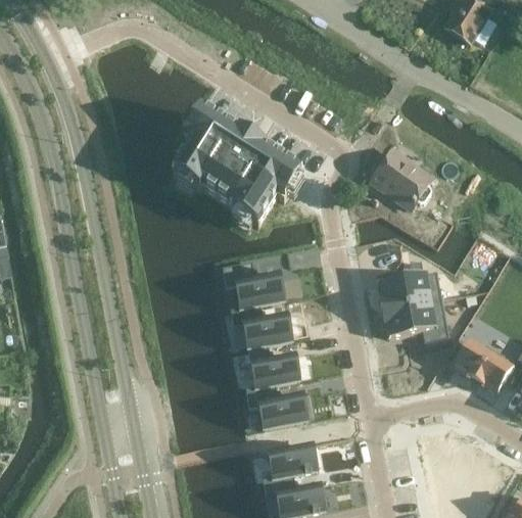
[(472,42),(475,38),(484,44),(496,24),(487,17),(491,11),(473,0),(462,0),(445,26),(472,42)]
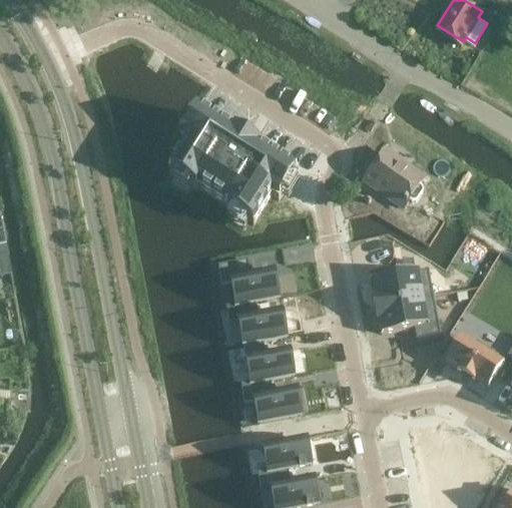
[(187,141),(169,170),(196,187),(198,185),(227,203),(225,205),(253,221),(272,192),(279,197),(296,170),(260,148),(261,146),(233,129),(232,131),(197,109),(180,136),(187,141)]
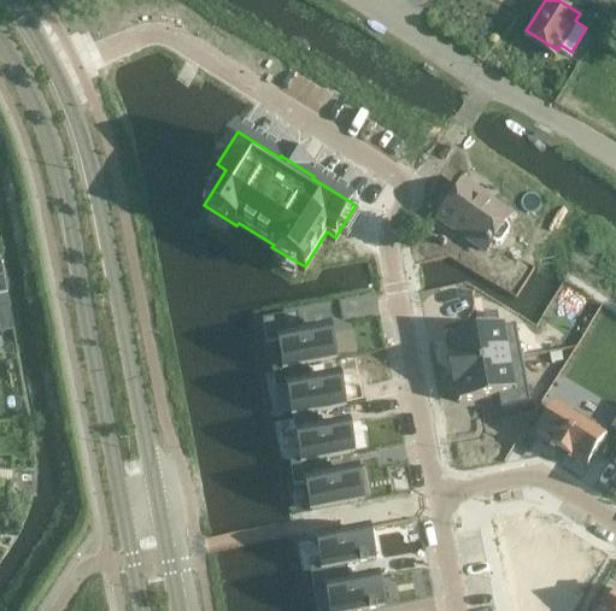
[(500,238),(509,227),(508,222),(504,219),(511,210),(464,177),(439,212),(486,245),(492,236),(496,239),(500,238)]
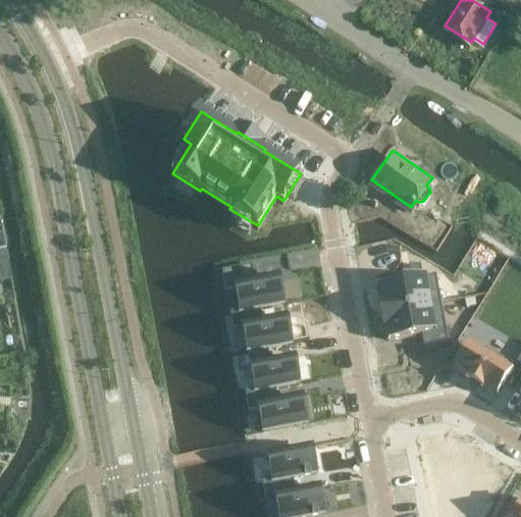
[(6,244),(0,245),(0,256),(8,255),(9,255),(8,251),(6,244)]
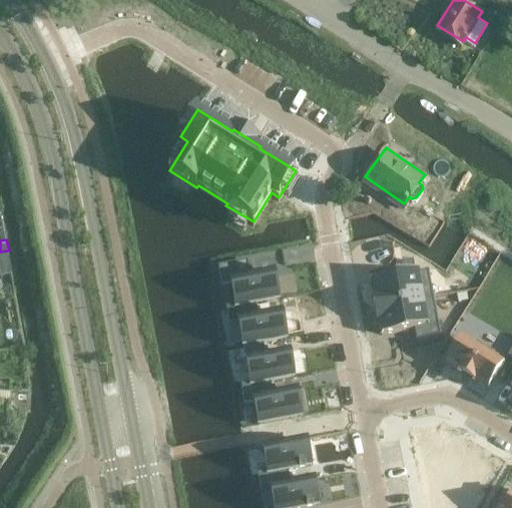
[(247,257),(218,263),(221,282),(231,280),(235,303),(256,299),(280,294),(275,269),(250,273),(247,257)]
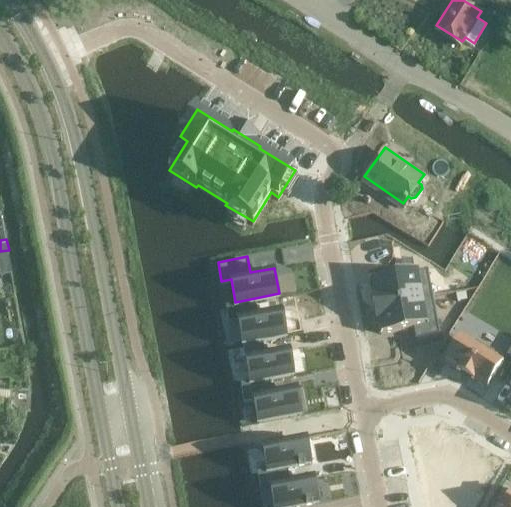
[(404,271),(371,278),(374,290),(372,290),(375,304),(433,292),(428,267),(415,269),(412,257),(402,259),(404,271)]
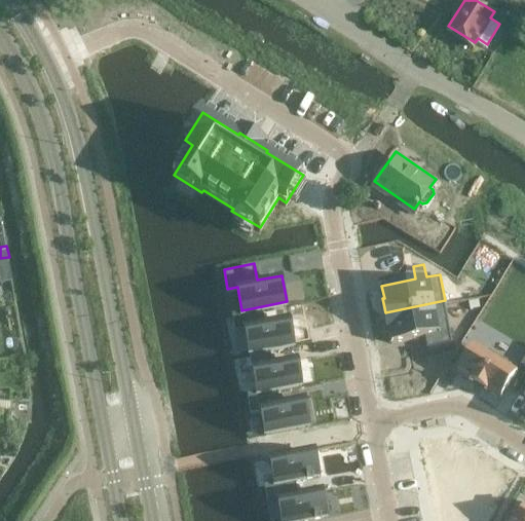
[(445,300),(385,312),(387,327),(389,326),(392,338),(425,332),(428,345),(452,340),(445,300)]
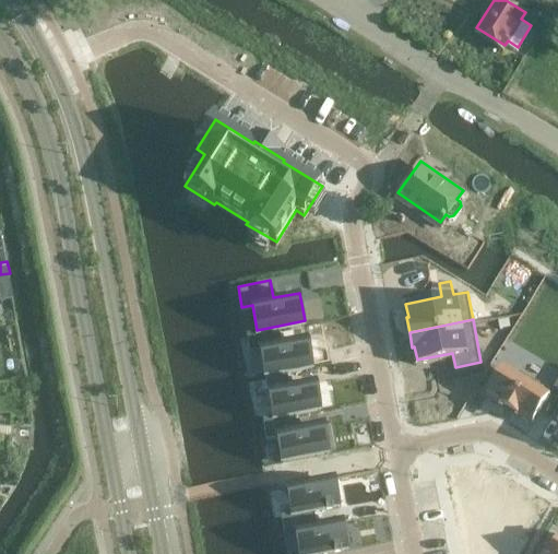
[(279,326),(257,330),(265,372),(287,368),(312,363),(307,336),(282,340),(279,326)]
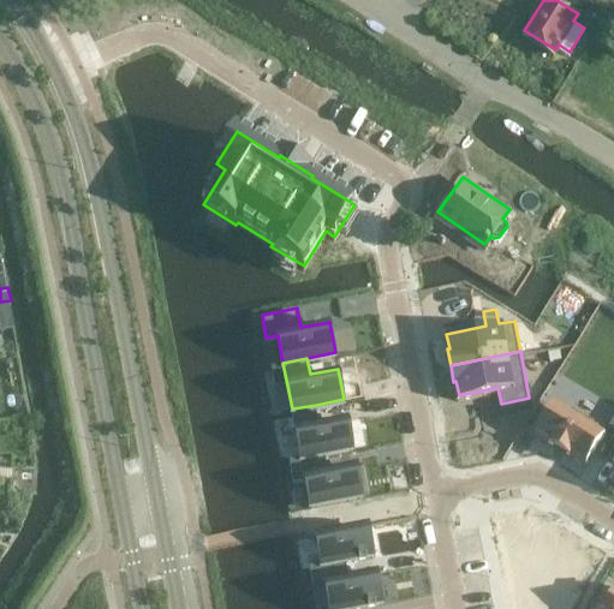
[(554,401),(536,430),(552,440),(571,452),(585,461),(603,433),(554,401)]
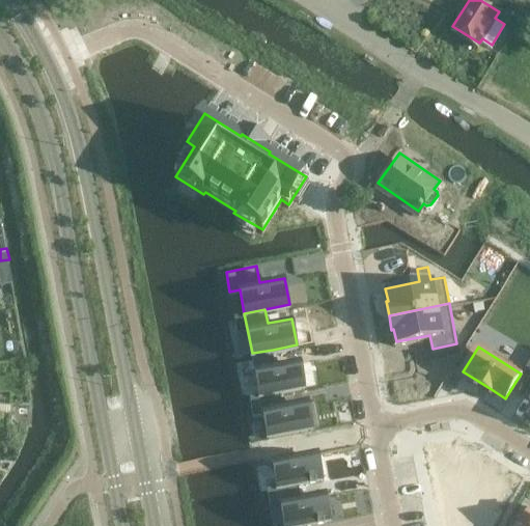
[(276,364),(273,350),(252,353),(260,394),(305,386),(300,359),(276,364)]
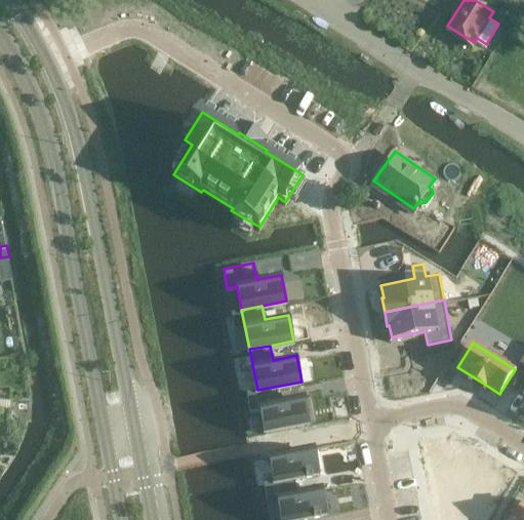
[(278,386),(257,390),(260,407),(265,430),(309,422),(304,396),(280,400),(278,386)]
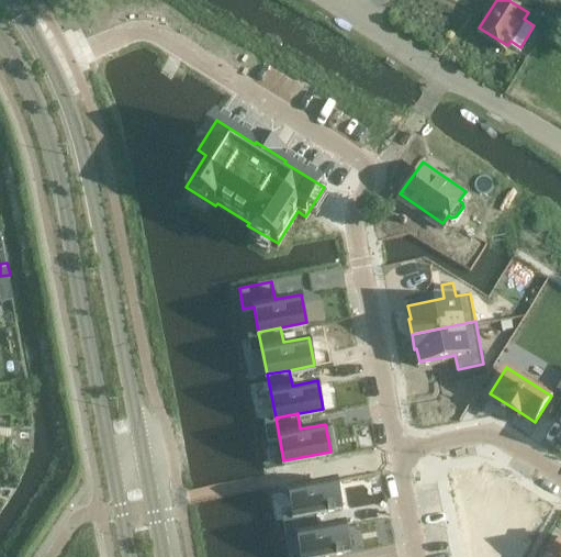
[(496,463),(478,493),(535,527),(553,497),(496,463)]
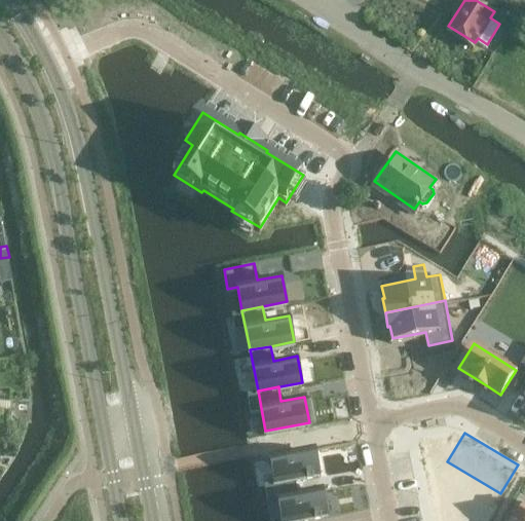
[(274,479),(264,481),(268,499),(278,497),(277,496),(298,492),(296,478),(320,474),(314,447),(270,455),(274,479)]
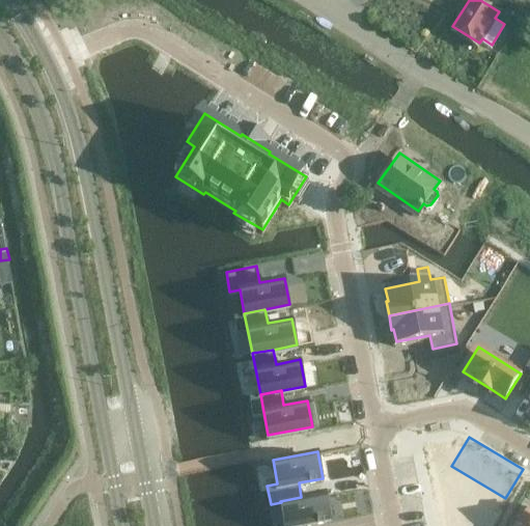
[(459,525),(489,525),(504,499),(480,487),(459,525)]
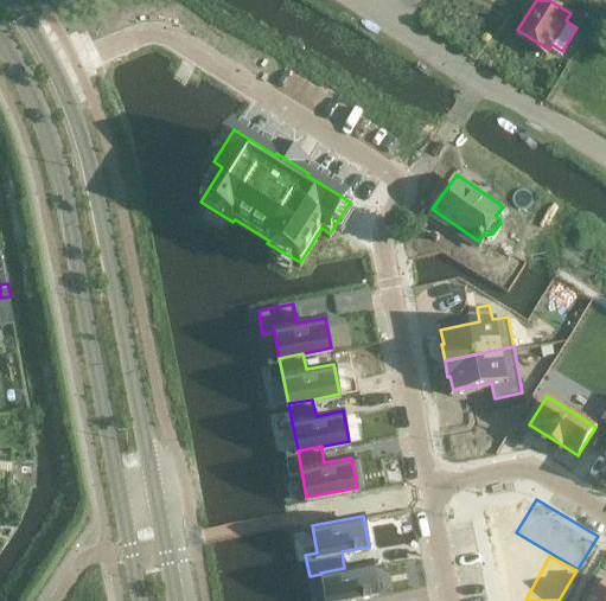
[(344,568),(320,573),(321,574),(326,599),(326,600),(350,600),(350,598),(377,593),(372,562),(344,568)]
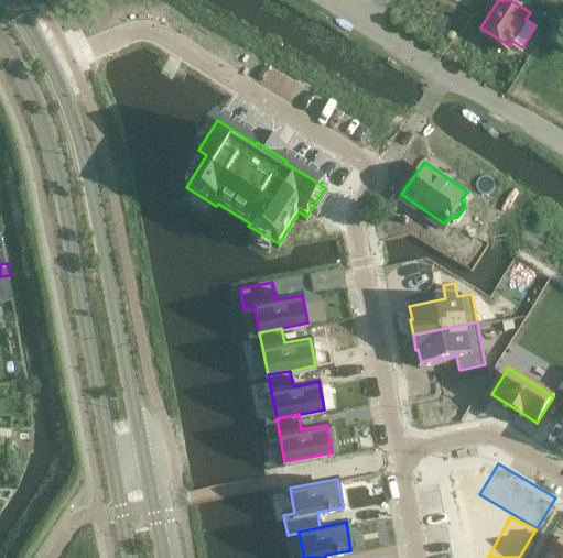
[(466,557),(463,544),(454,546),(456,557),(466,557)]
